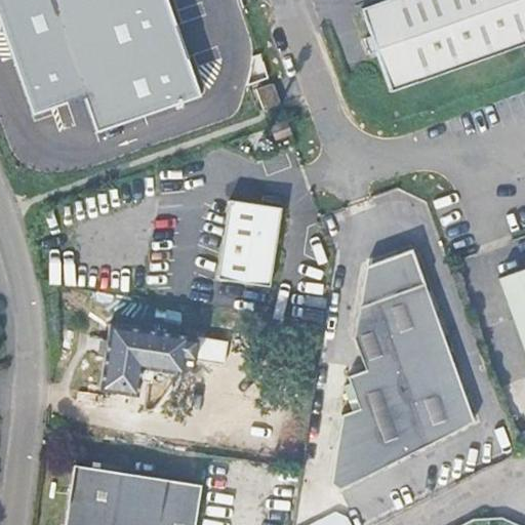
[(168,0),(0,0),(0,30),(32,116),(85,96),(98,132),(203,94),(168,0)]
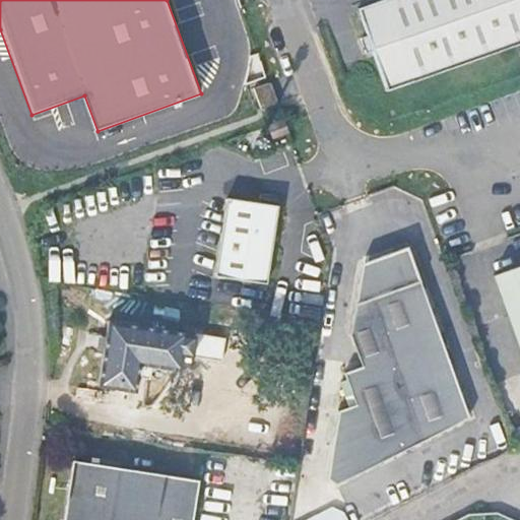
[(519,41),(519,0),(384,0),(361,9),(390,89),(519,41)]
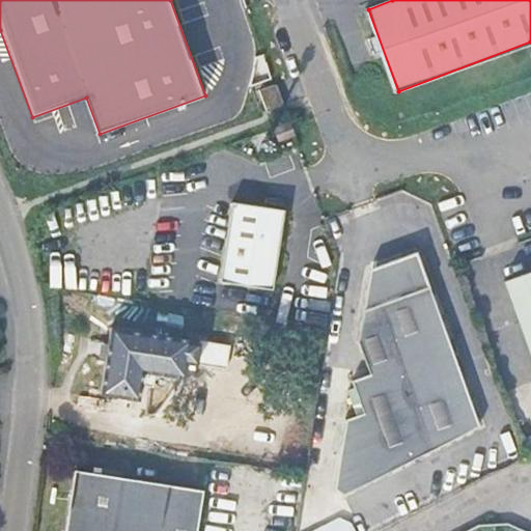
[(262,90),(270,108),(284,103),(277,84),(262,90)]
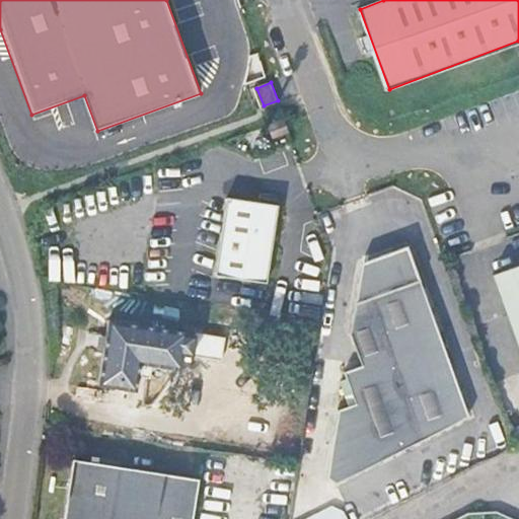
[(267,283),(278,206),(228,198),(217,275),(267,283)]
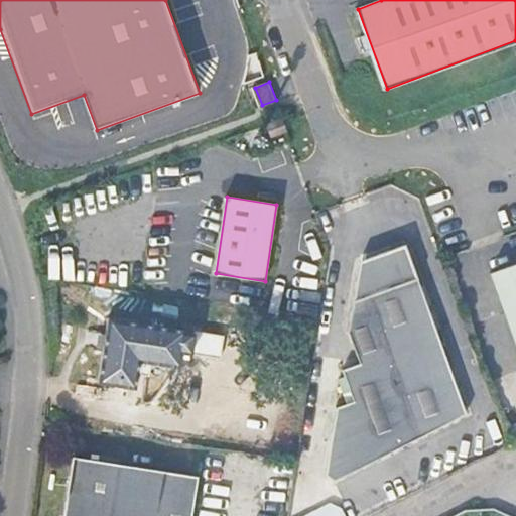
[(469,412),(405,245),(358,263),(346,340),(356,363),(340,370),(352,399),(336,406),(327,472),(336,480),(469,412)]
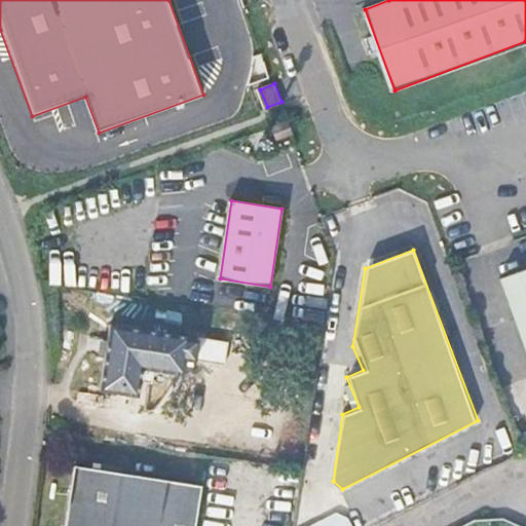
[(525,269),(500,278),(525,348),(525,269)]
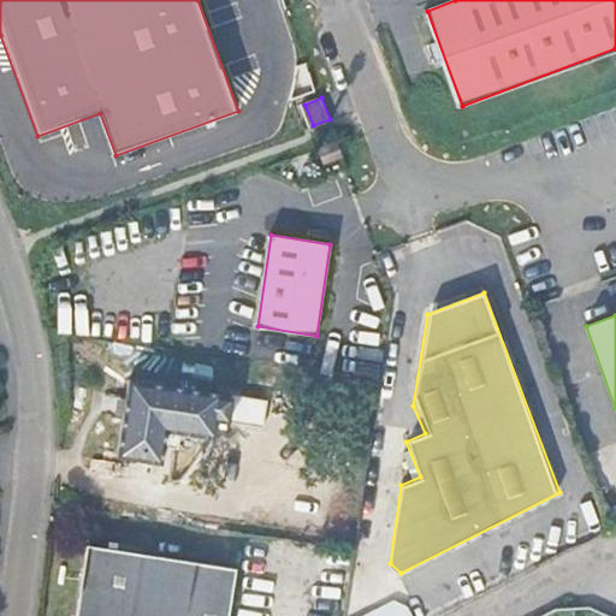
[(232,419),(235,397),(223,396),(224,392),(131,379),(118,455),(164,461),(170,428),(215,436),(219,418),(232,419)]
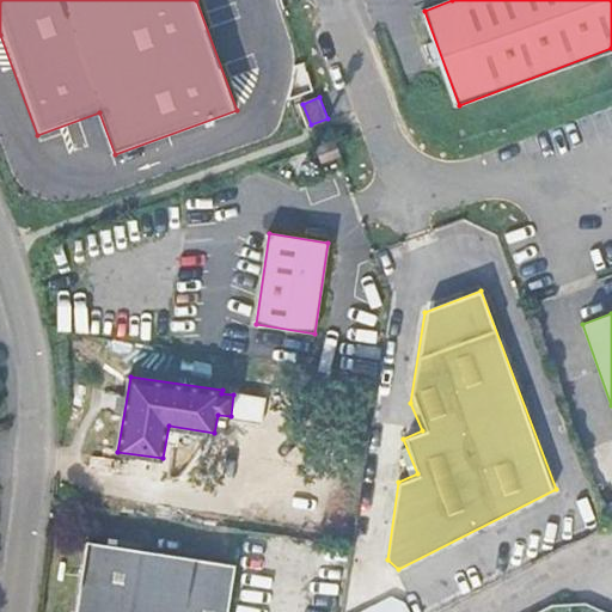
[(224,611),(231,564),(81,542),(71,611),(224,611)]
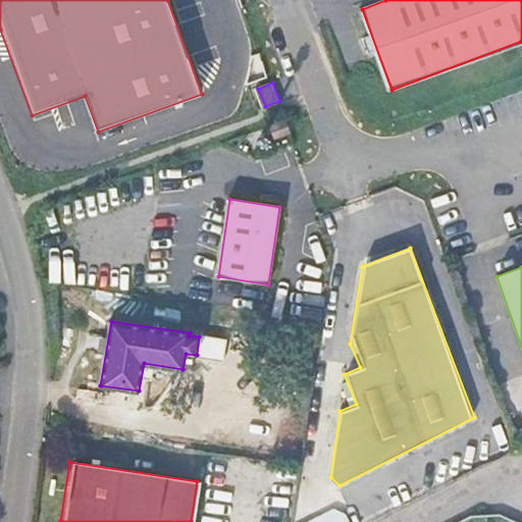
[(349,521),(342,504),(302,521),(349,521)]
